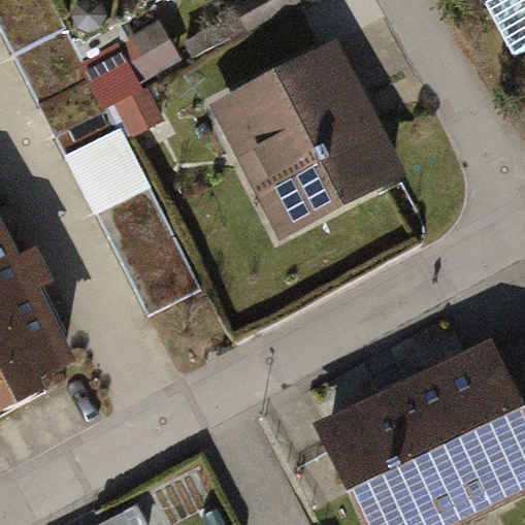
[(118,131),(52,0),(0,0),(0,26),(66,157),(118,131)]
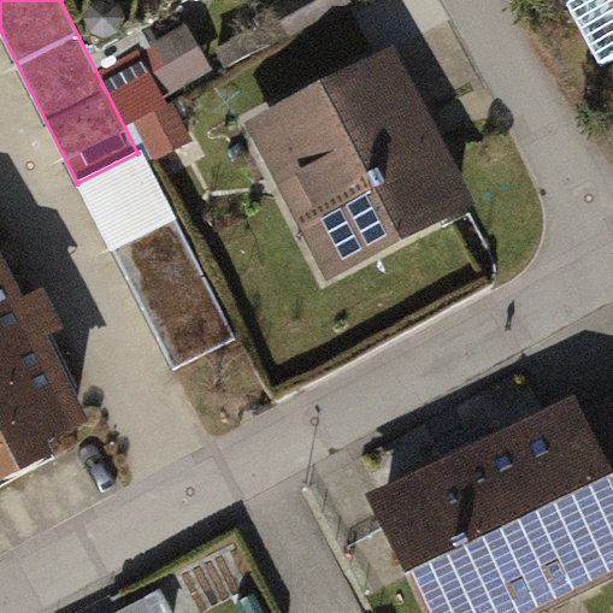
[(559,0),(570,19),(590,57),(612,43),(612,0),(559,0)]
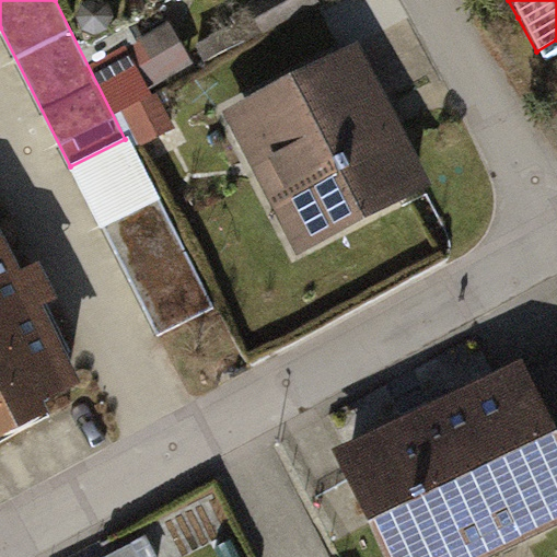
[(99,54),(130,143),(180,126),(164,81),(197,69),(181,24),(99,54)]
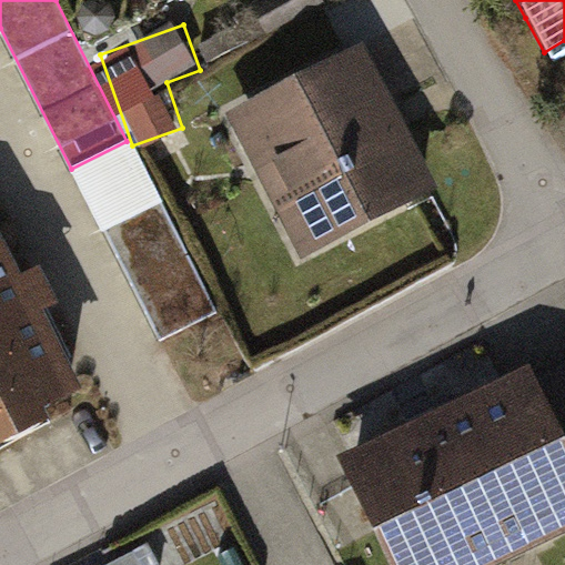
[(360,57),(240,115),(310,252),(429,193),(360,57)]
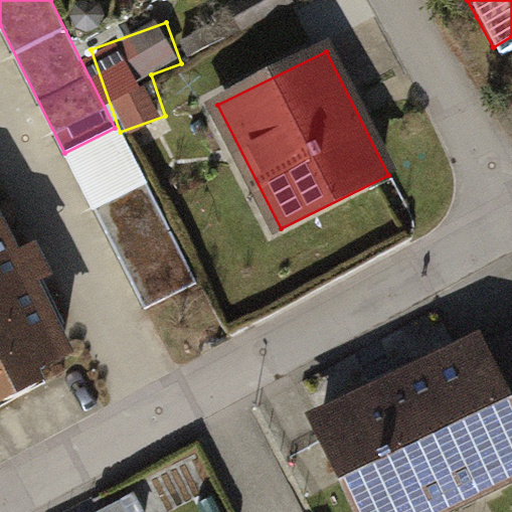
[(197,278),(142,176),(93,202),(147,304),(197,278)]
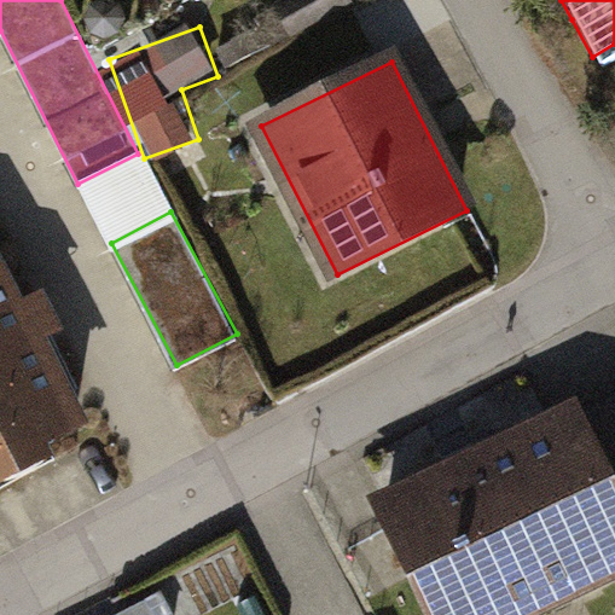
[(0,504),(53,477),(45,458),(81,441),(34,347),(58,335),(36,290),(12,302),(0,278),(0,504)]
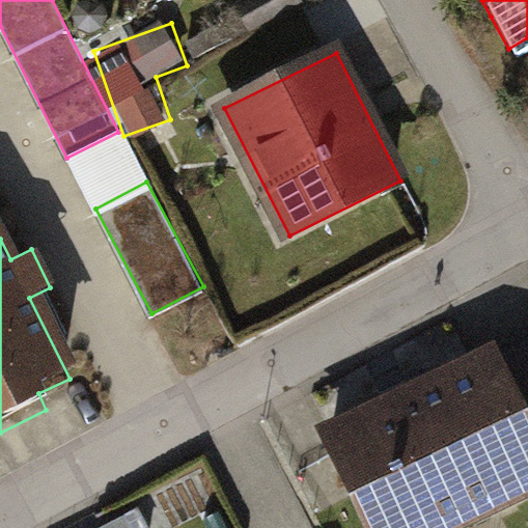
[(527,339),(503,352),(527,401),(527,339)]
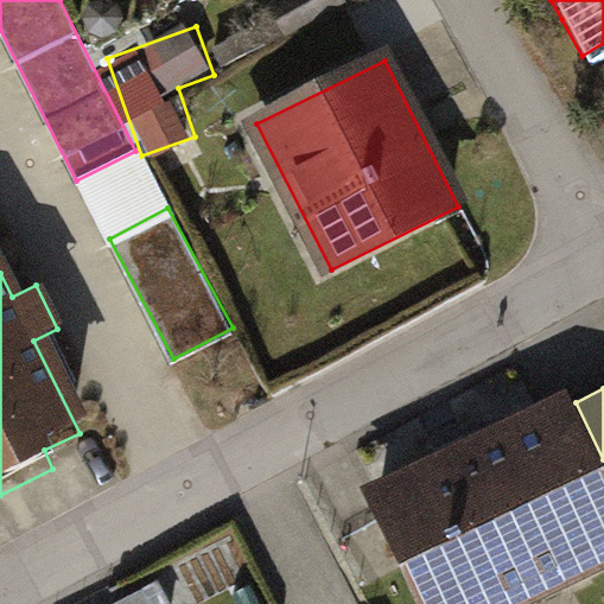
[(603,500),(558,405),(376,493),(430,603),(493,603),(603,551),(603,500)]
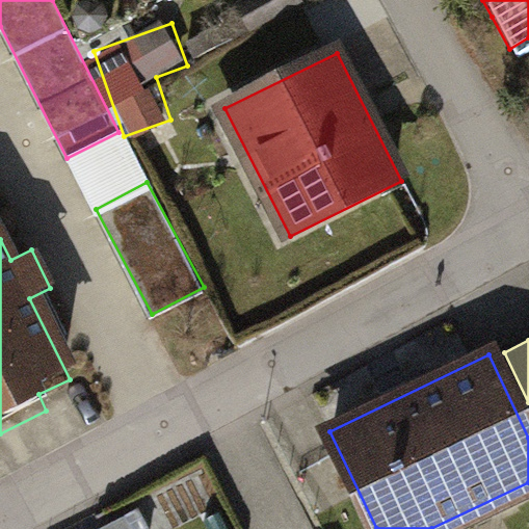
[(97,528),(147,528),(136,508),(97,528)]
